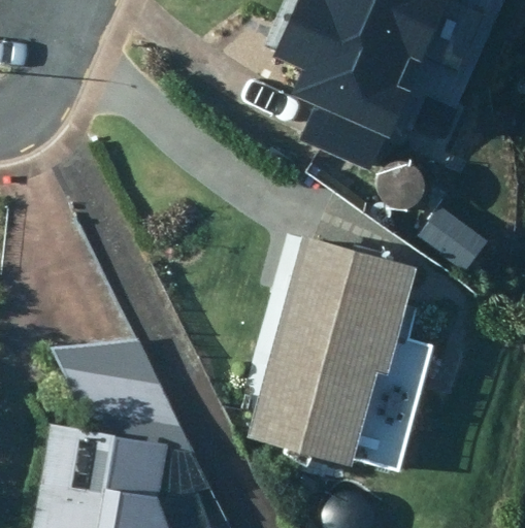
[(291,0),(280,27),(295,33),(286,53),(298,59),(284,92),(314,103),(298,138),(321,147),(309,176),(366,201),(378,173),(370,170),(388,128),(401,133),(417,97),(405,92),(436,21),(454,29),(465,1),(461,0),(291,0)]
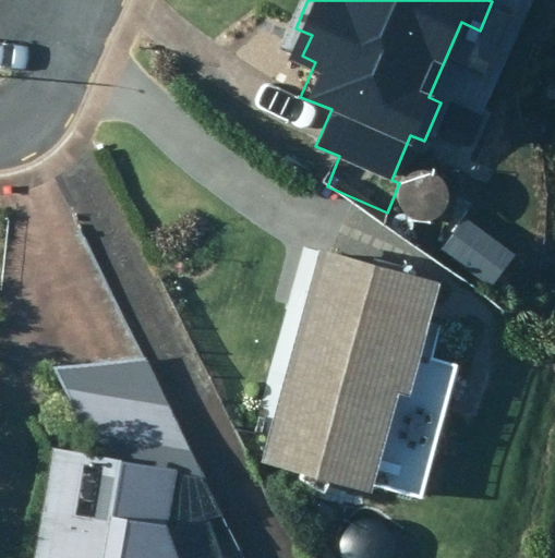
[(482,222),(447,205),(432,235),(467,253),(482,222)]
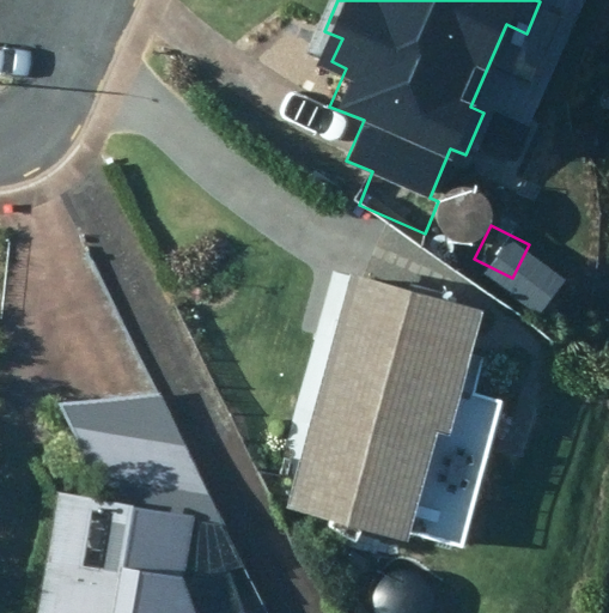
[(518,301),(583,328),(601,285),(537,259),(518,301)]
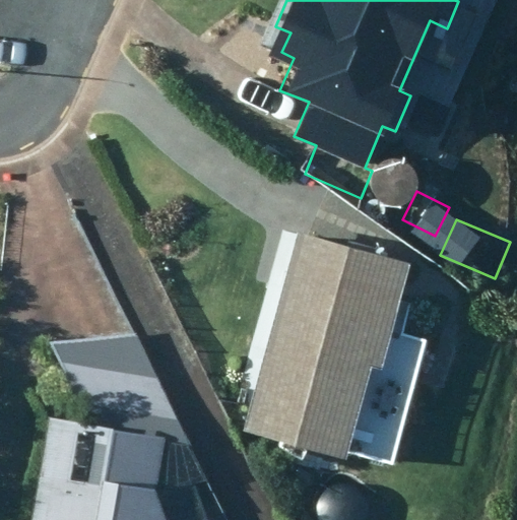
[(300,232),(240,429),(339,459),(343,448),(386,461),(424,338),(388,328),(407,265),(300,232)]
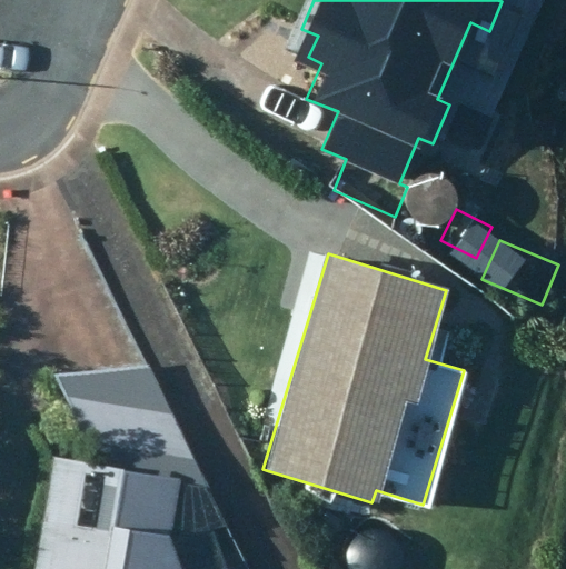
[(229,568),(206,523),(225,512),(146,361),(138,367),(50,373),(111,470),(57,458),(31,568),(229,568)]
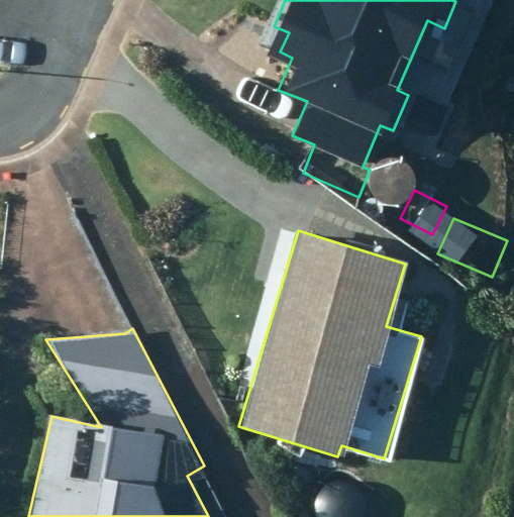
All buildings are outlined.
